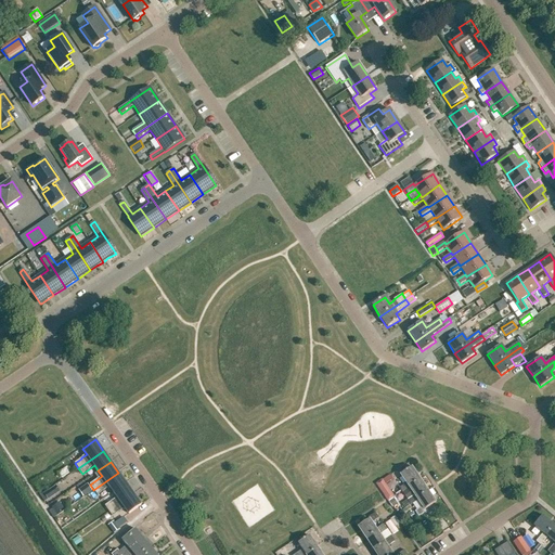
[(66,467),(57,473),(62,479),(69,474),(66,467)]
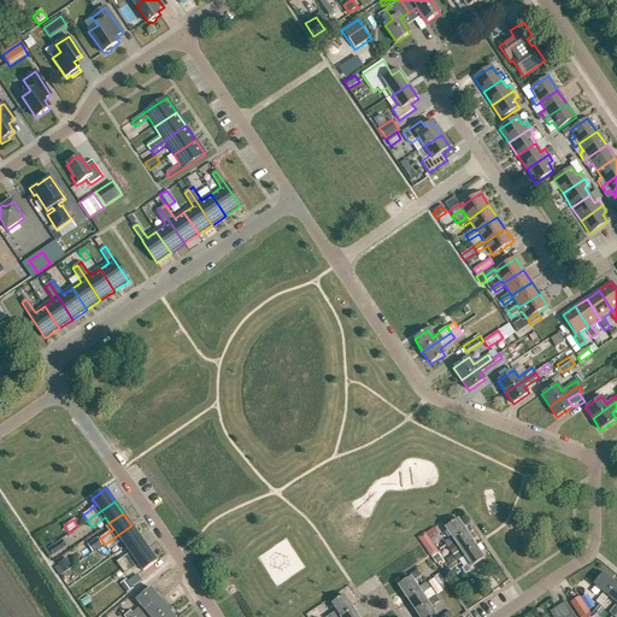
[(452,538),(444,544),(446,547),(447,548),(448,548),(456,544),(454,541),(466,533),(457,519),(445,528),(452,538)]
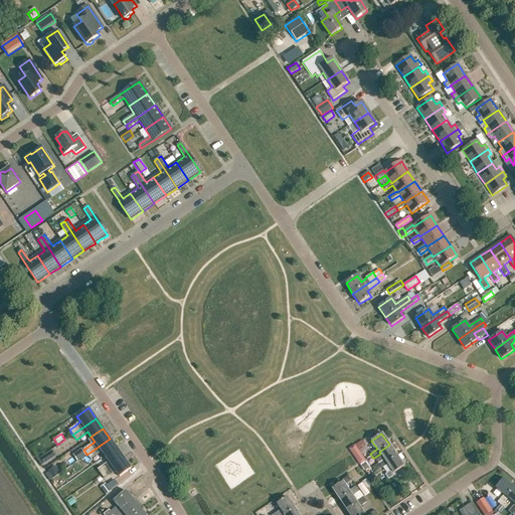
[(102,452),(105,457),(117,449),(110,439),(87,455),(91,460),(102,452)]
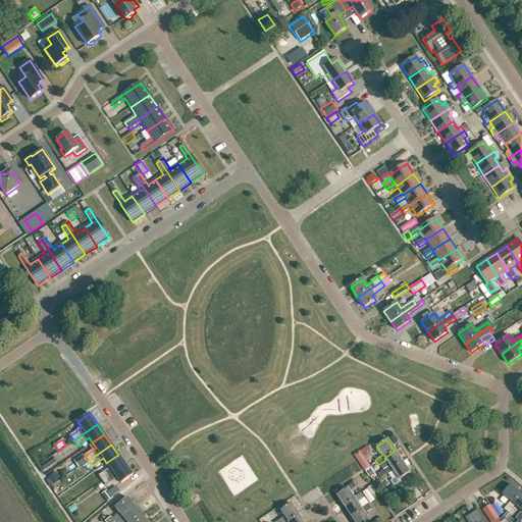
[(385,460),(379,464),(383,470),(382,470),(386,475),(393,471),(392,469),(402,462),(395,451),(384,458),(385,460)]
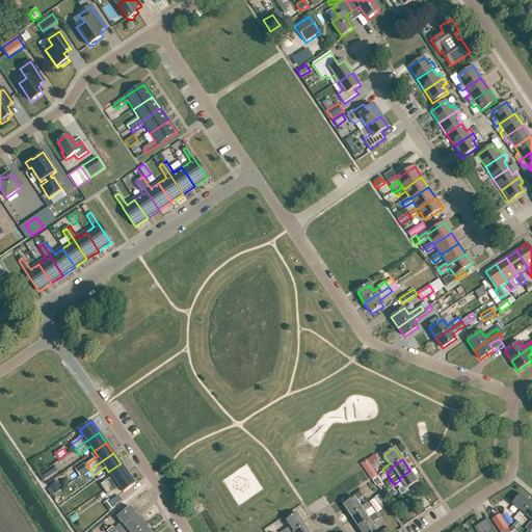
[(361,464),(372,480),(377,477),(366,460),(361,464)]
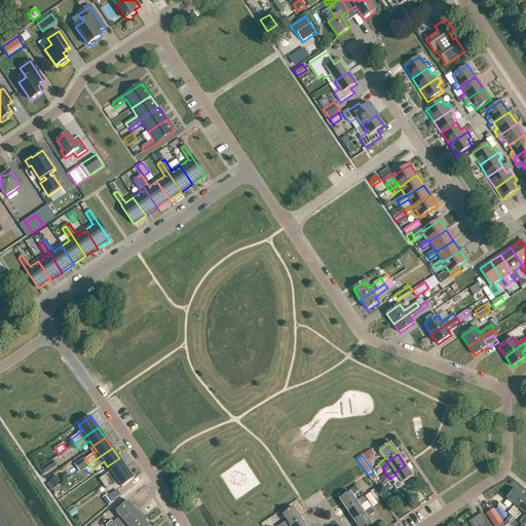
[(79,471),(87,464),(83,458),(75,463),(79,471)]
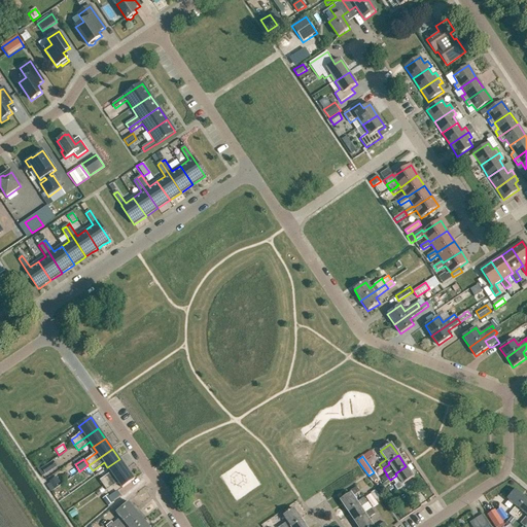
[(127,468),(119,459),(107,467),(111,472),(100,481),(103,485),(127,468)]
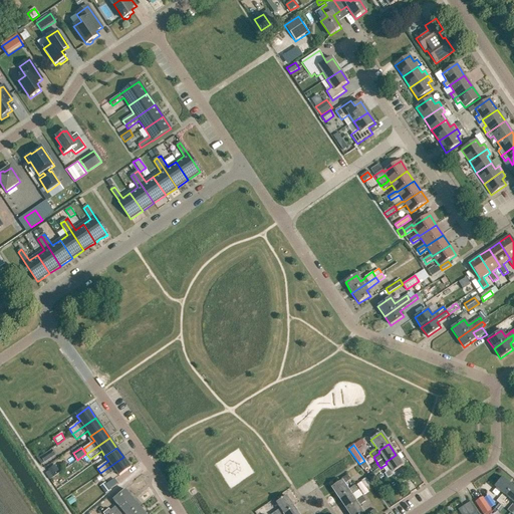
[(51,451),(41,458),(44,463),(54,456),(51,451)]
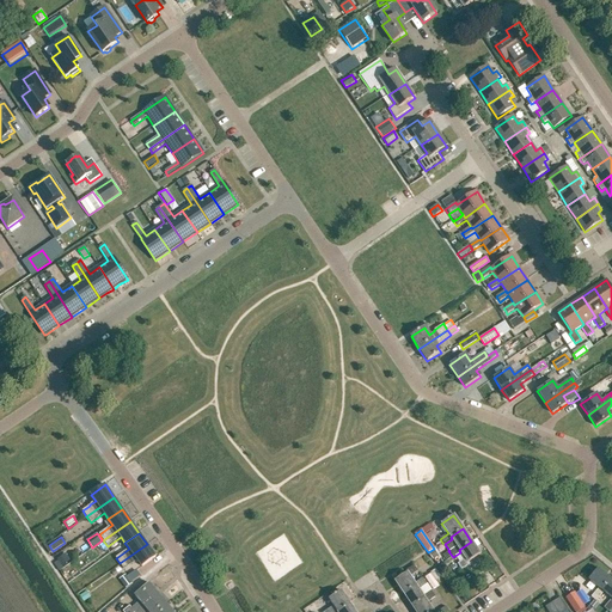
[(460,552),(453,557),(458,564),(461,570),(470,564),(469,563),(481,555),(471,542),(459,550),(460,552)]
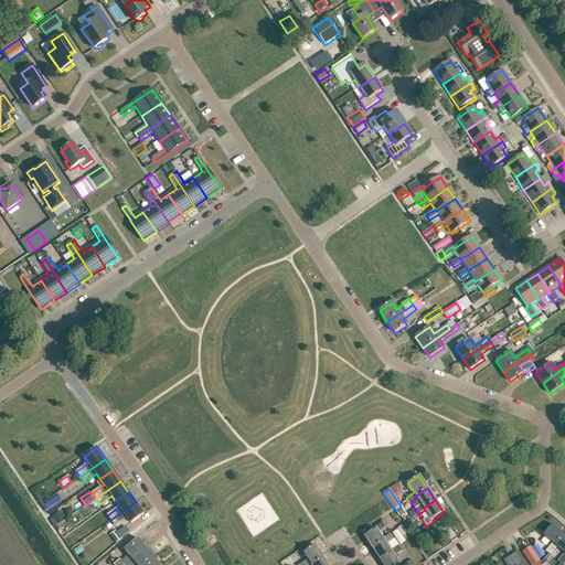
[(136,502),(110,520),(115,525),(121,521),(127,518),(131,523),(144,514),(136,502)]
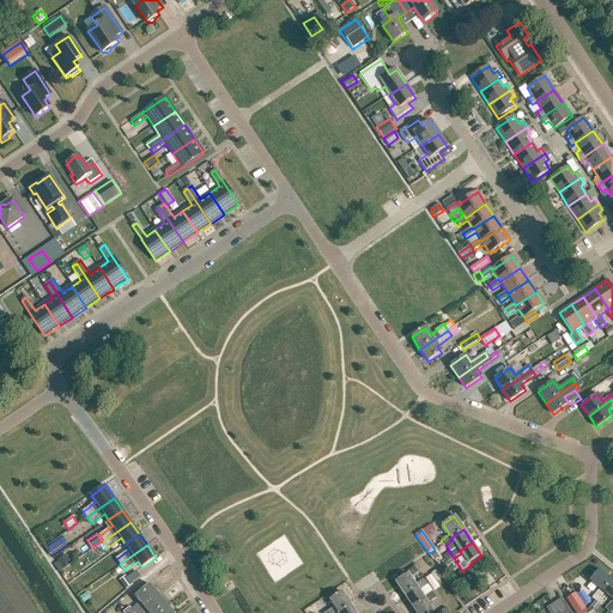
[(435,551),(430,554),(435,562),(439,557),(435,551)]
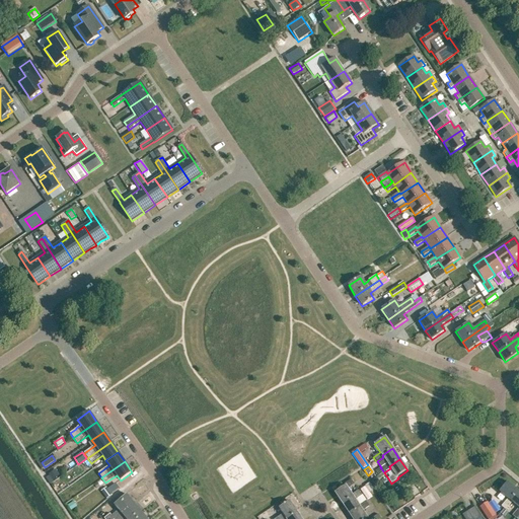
[(380,467),(375,471),(379,476),(384,472),(380,467)]
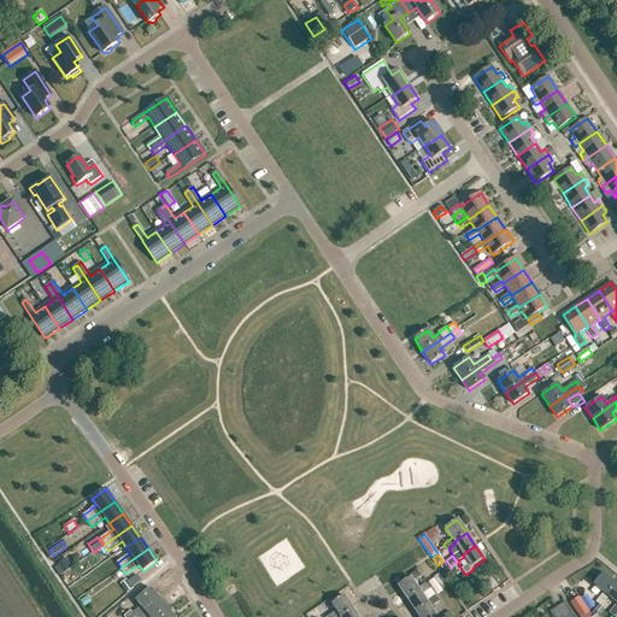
[(66,558),(57,564),(62,571),(71,565),(66,558)]
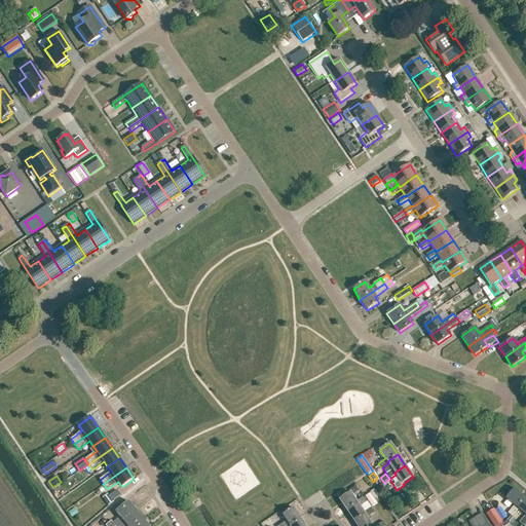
[(349,492),(339,499),(347,511),(358,503),(357,501),(352,496),(359,491),(355,486),(348,491),(349,492)]
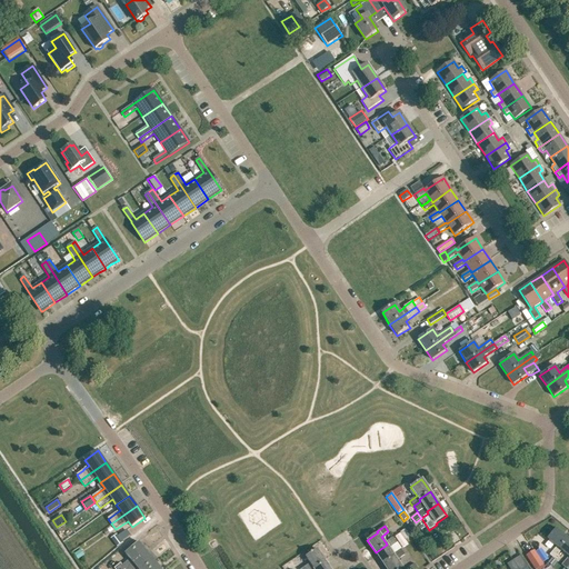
[(405,529),(400,533),(405,540),(410,537),(405,529)]
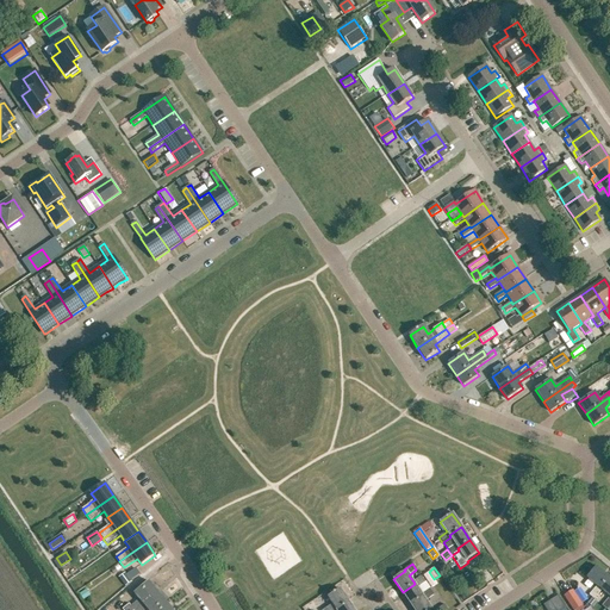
[(599,590),(609,578),(596,567),(586,578),(596,586),(589,596),(593,599),(602,591),(599,590)]
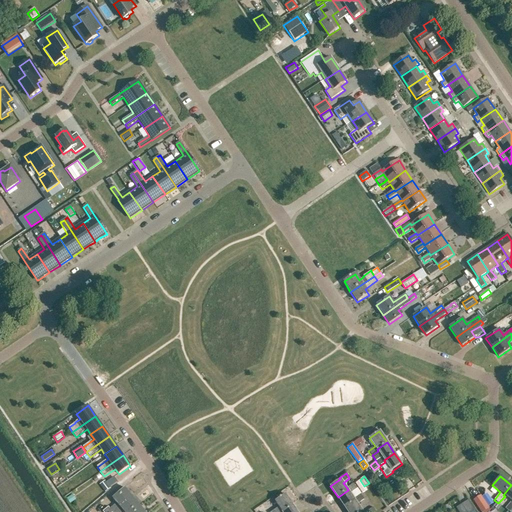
[(348,490),(338,497),(345,508),(355,501),(354,499),(361,495),(357,489),(353,484),(347,488),(348,490)]
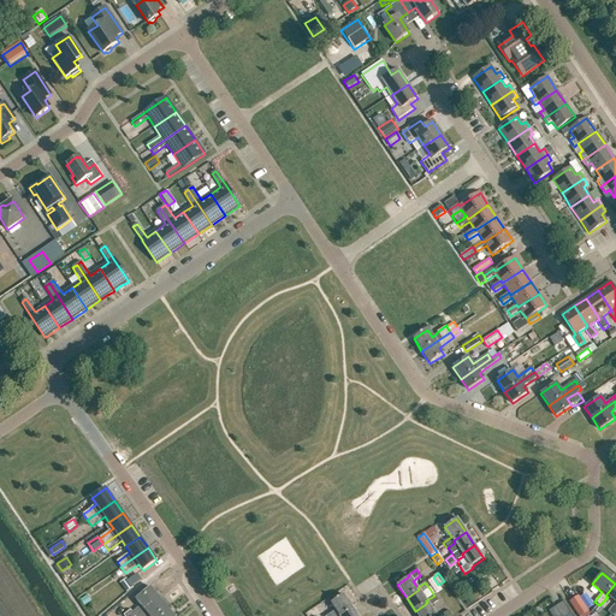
[(615,585),(615,584),(605,596),(608,597),(615,603),(608,612),(611,615),(612,615),(615,611),(615,585)]
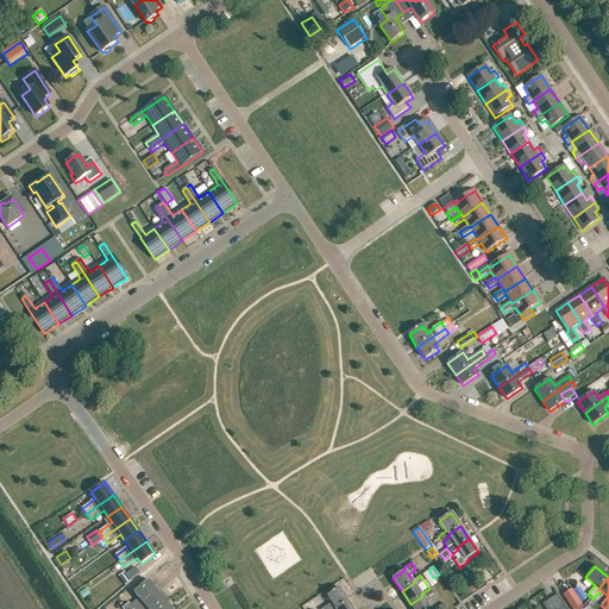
[(123,608),(136,608),(157,591),(149,581),(133,592),(138,598),(131,606),(129,603),(123,608)]
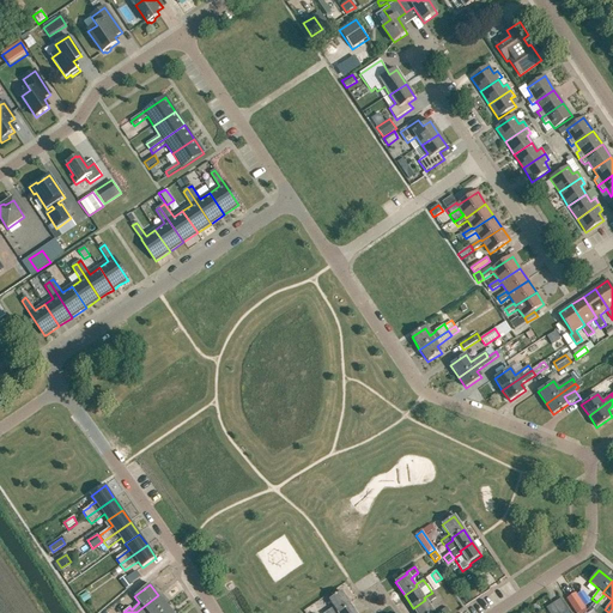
[(86,593),(79,598),(84,604),(91,599),(86,593)]
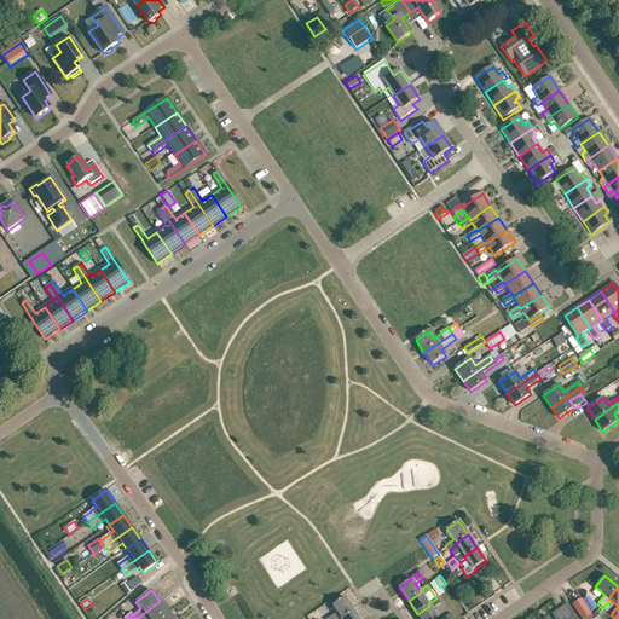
[(342,618),(354,612),(345,599),(333,606),(339,615),(334,618),(342,618)]
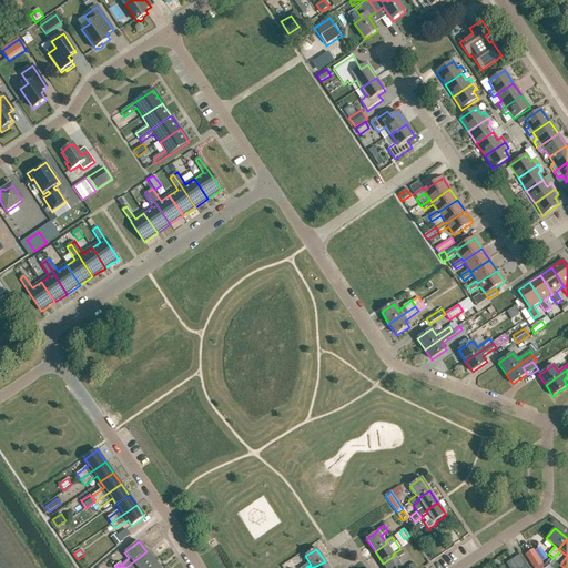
[(394,556),(383,564),(385,567),(402,567),(396,559),(404,555),(401,549),(393,554),(394,556)]
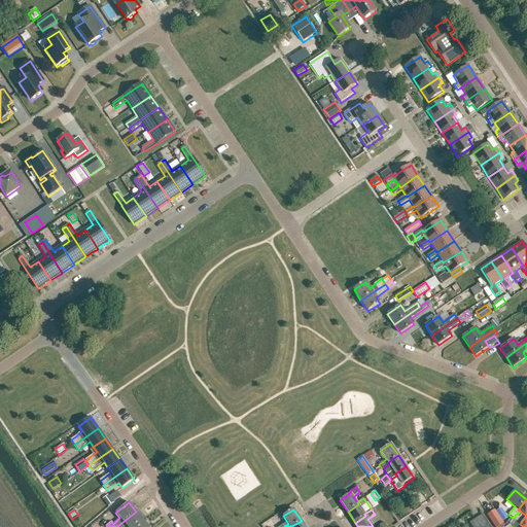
[(495,526),(497,526),(502,524),(495,511),(488,516),(495,526)]
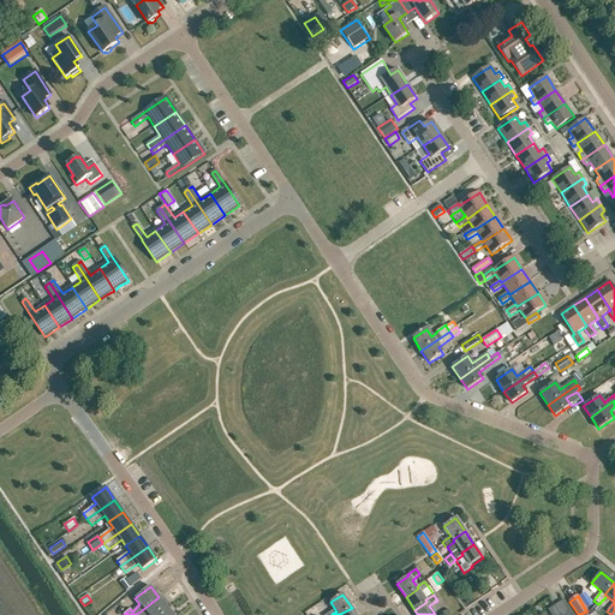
[(148,614),(157,614),(167,608),(159,597),(137,614),(147,614),(148,614)]
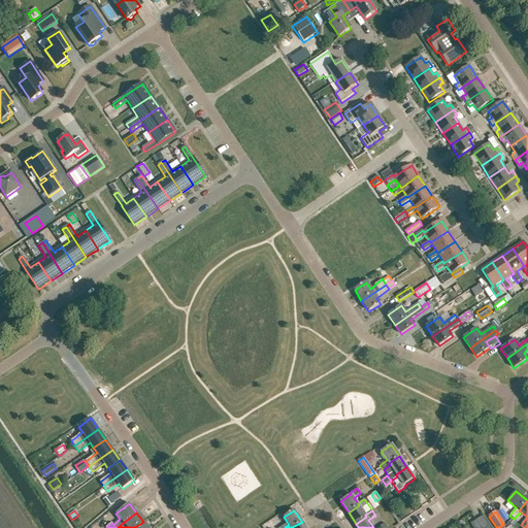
[(483,517),(476,521),(481,527),(486,527),(489,527),(483,517)]
